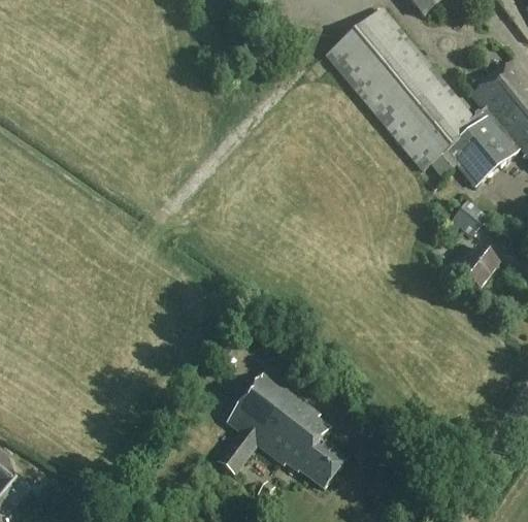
[(390,0),(397,8),(407,0),(390,0)]
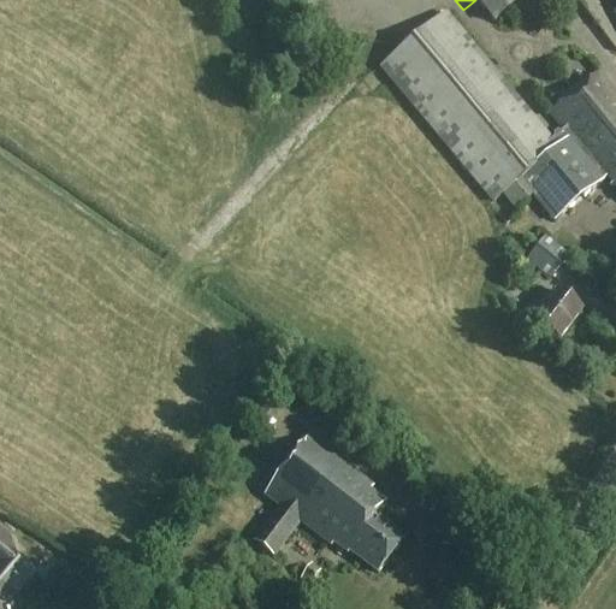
[(478,0),(492,17),(498,13),(514,0),(478,0)]
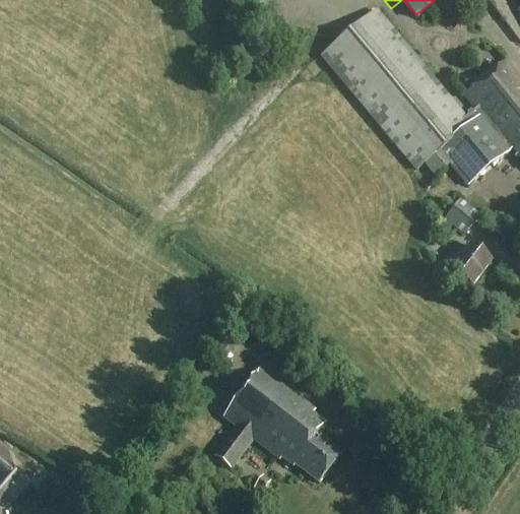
[(444,14),(457,9),(453,0),(439,0),(444,14)]
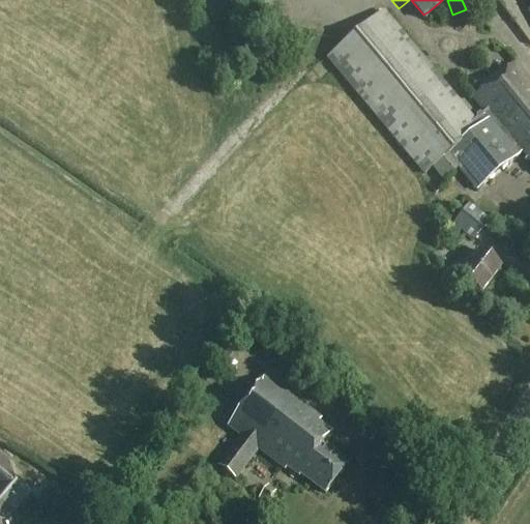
[(326,54),(396,139),(423,171),(433,164),(443,177),(458,165),(476,187),(523,149),(528,154),(525,156),(529,162),(529,77),(516,60),(475,93),(486,107),(475,116),(425,56),(384,6),(326,54)]
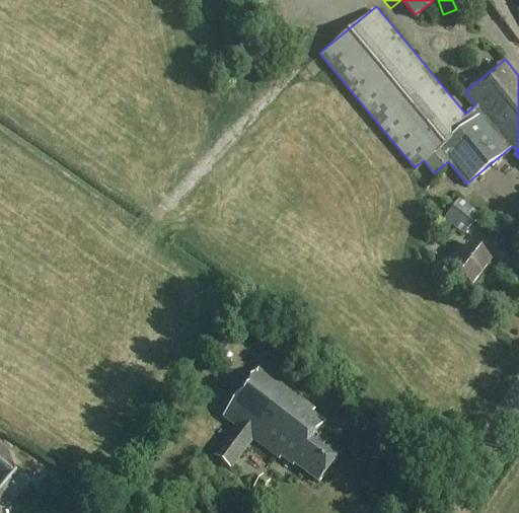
[(443,216),(447,219),(463,230),(477,211),(458,196),(443,216)]
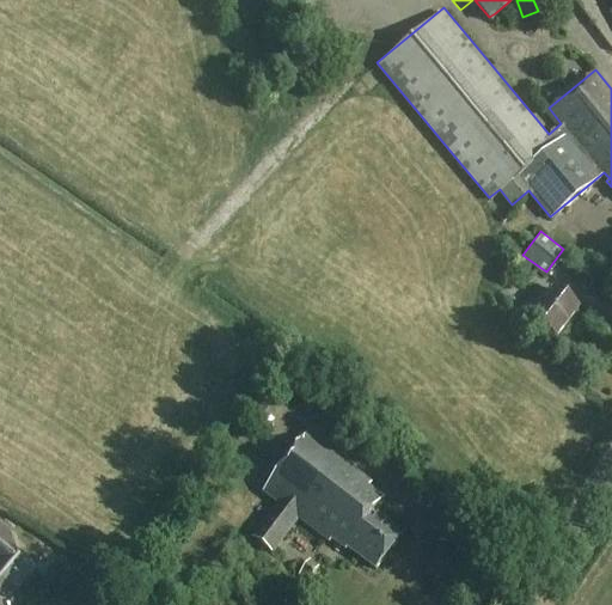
[(556,332),(577,304),(554,285),(545,297),(534,288),(521,306),(556,332)]
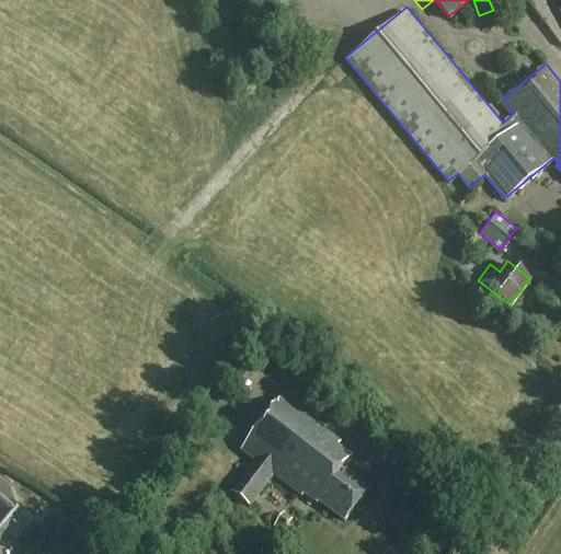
[(343,518),(367,487),(341,466),(351,454),(336,443),(340,439),(281,394),(241,446),(254,457),(230,488),(248,501),(273,470),(315,501),(317,497),(343,518)]
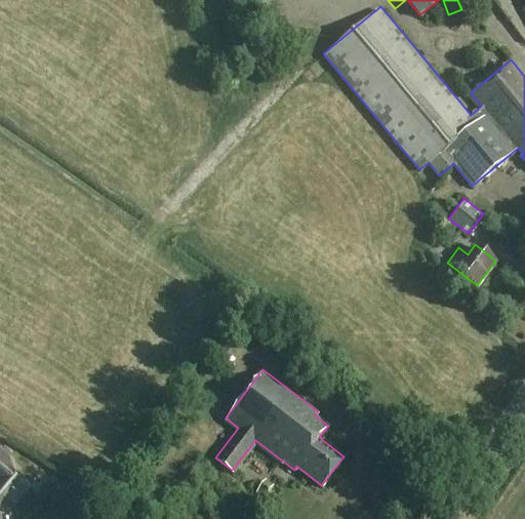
[(0,462),(13,474),(6,452),(0,446),(0,462)]
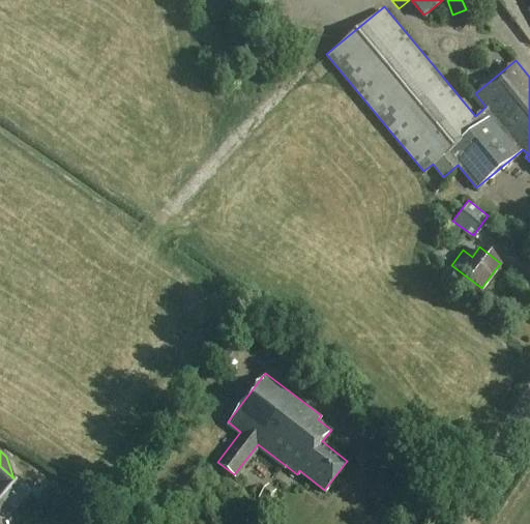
[(0,523),(7,523),(17,514),(9,507),(24,487),(13,478),(0,466),(0,523)]
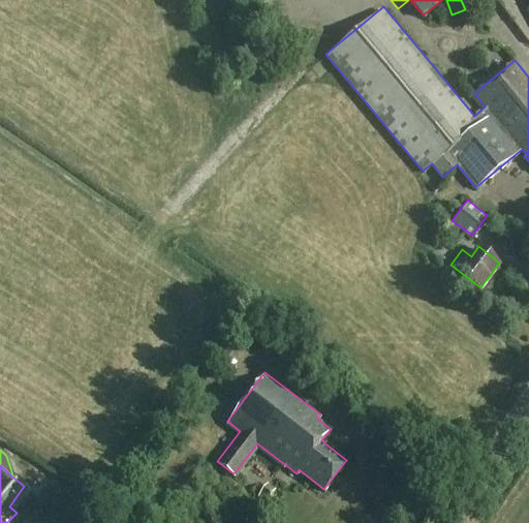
[(275,485),(267,479),(257,494),(266,499),(275,485)]
